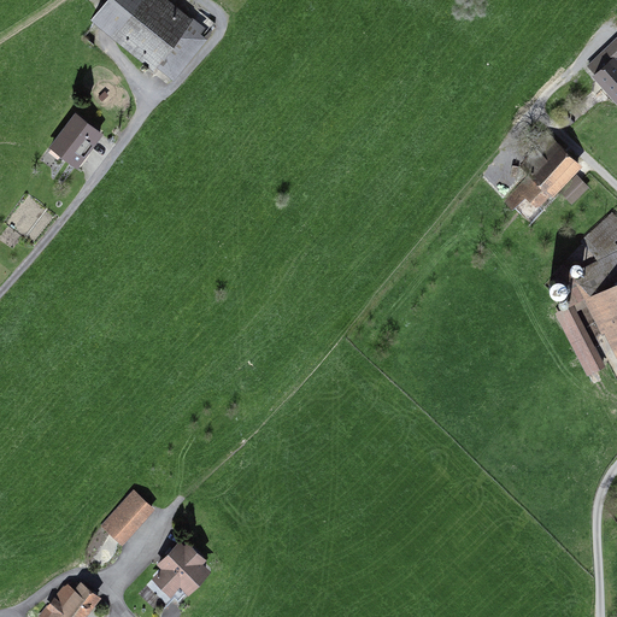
[(211,31),(170,0),(107,0),(93,18),(174,81),(211,31)]
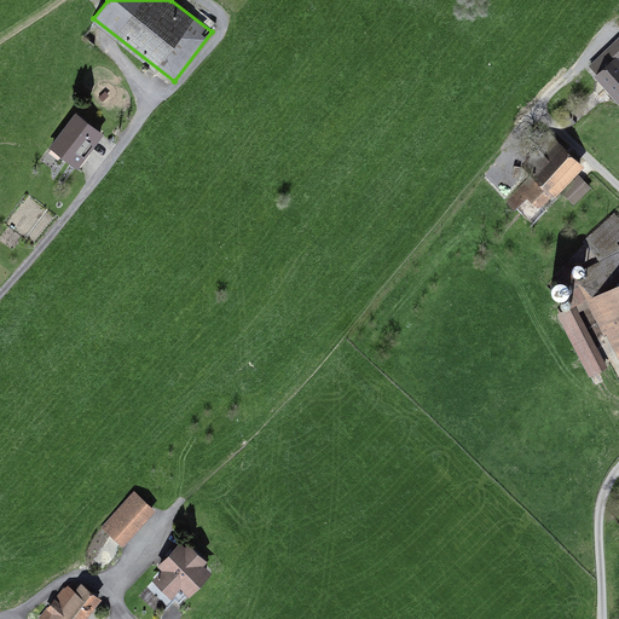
[(618,44),(595,69),(618,93),(618,44)]
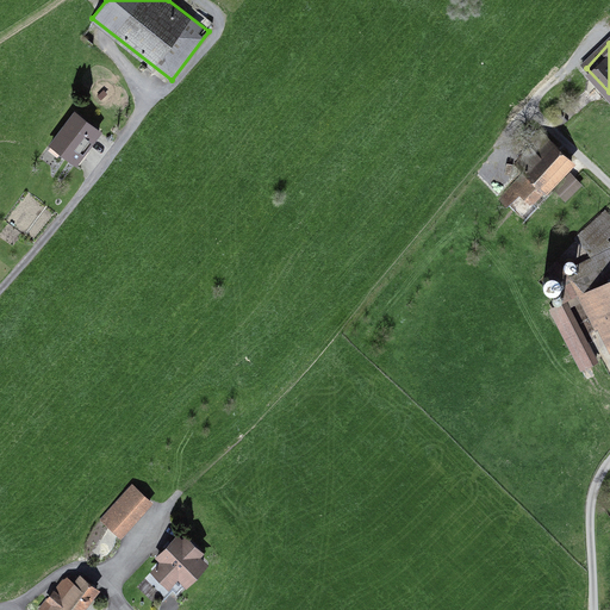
[(79,165),(103,130),(75,110),(50,144),(79,165)]
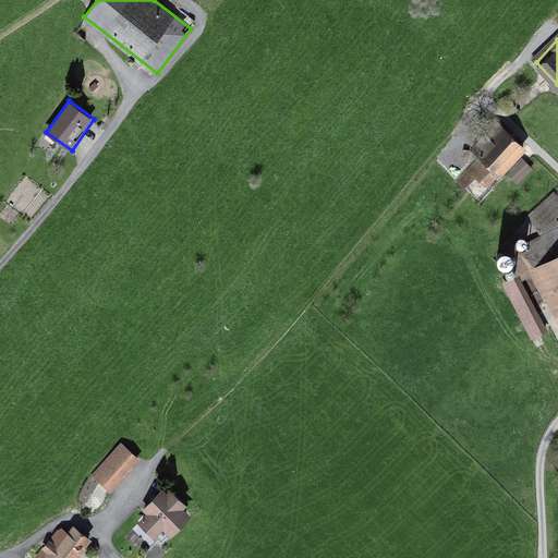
[(493,189),(526,150),(497,124),(473,150),(484,160),(474,172),(493,189)]
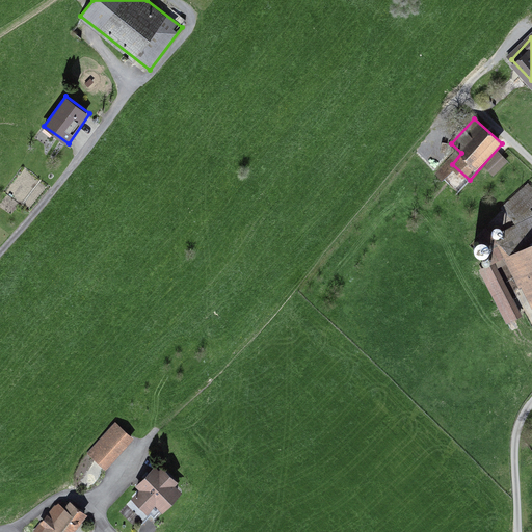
[(483,165),(495,176),(508,160),(498,150),(483,165)]
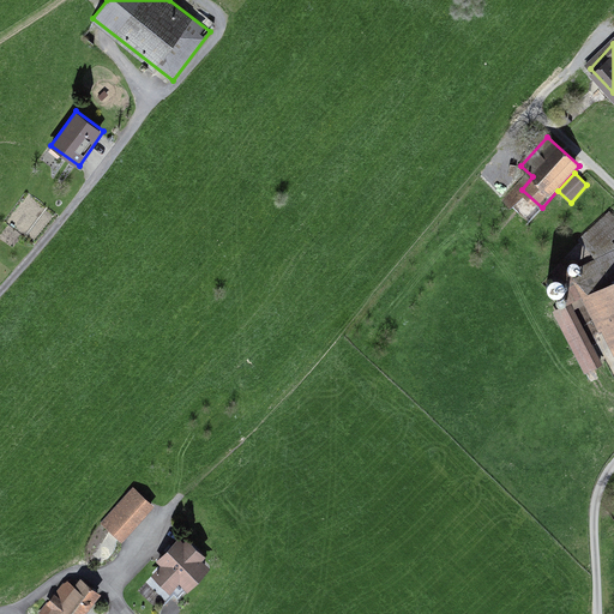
[(523,197),(515,205),(525,215),(534,206),(523,197)]
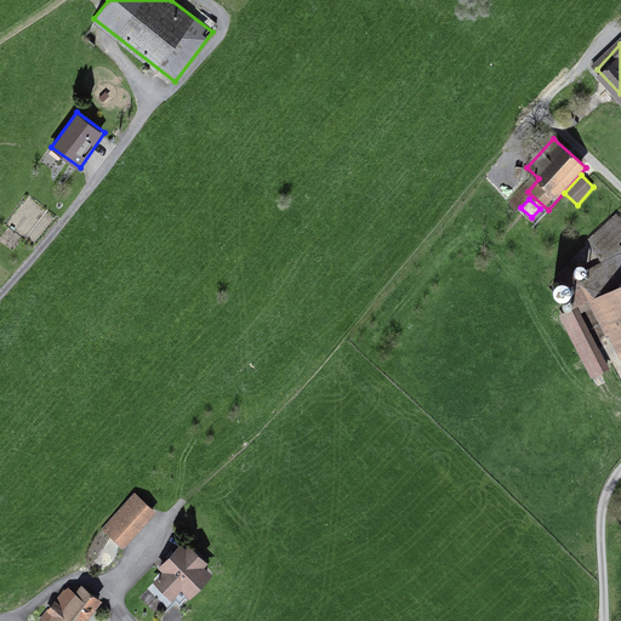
[(593,244),(605,257),(620,243),(620,222),(619,220),(593,244)]
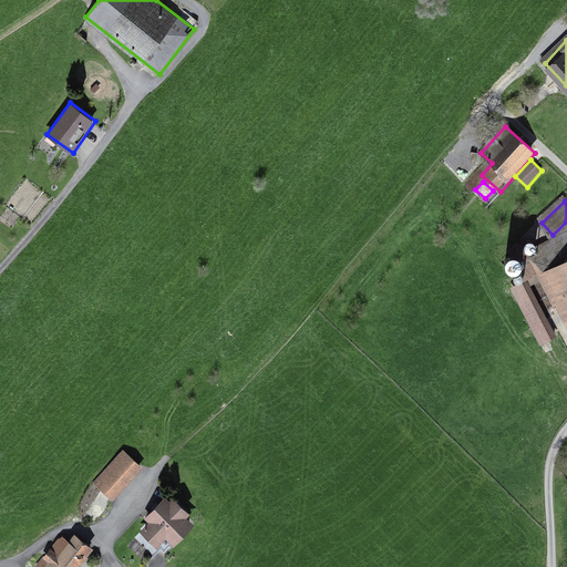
[(566,265),(549,274),(566,313),(566,265)]
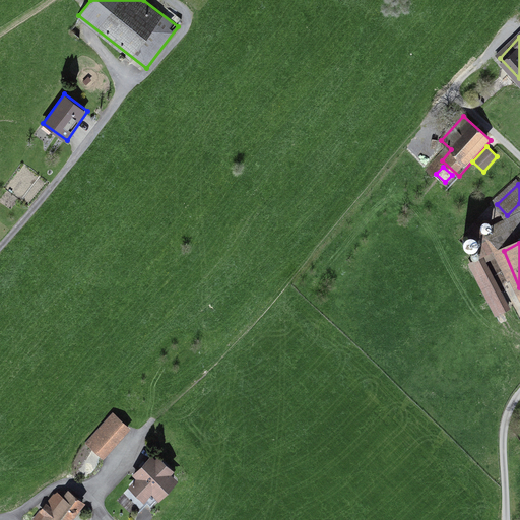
[(489,259),(474,266),(499,317),(514,310),(489,259)]
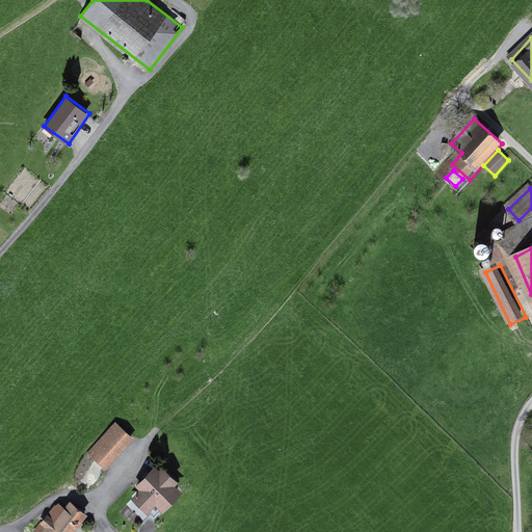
[(106,471),(134,439),(115,422),(87,454),(106,471)]
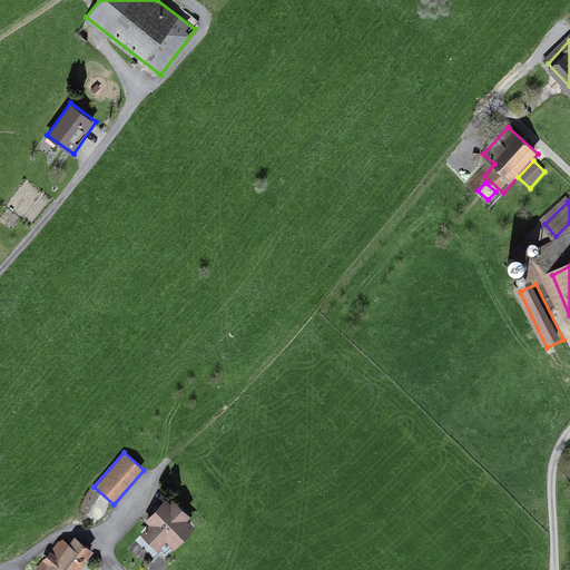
[(151,526),(144,534),(161,549),(169,540),(176,547),(195,526),(187,520),(194,513),(176,498),(170,504),(164,499),(145,520),(151,526)]
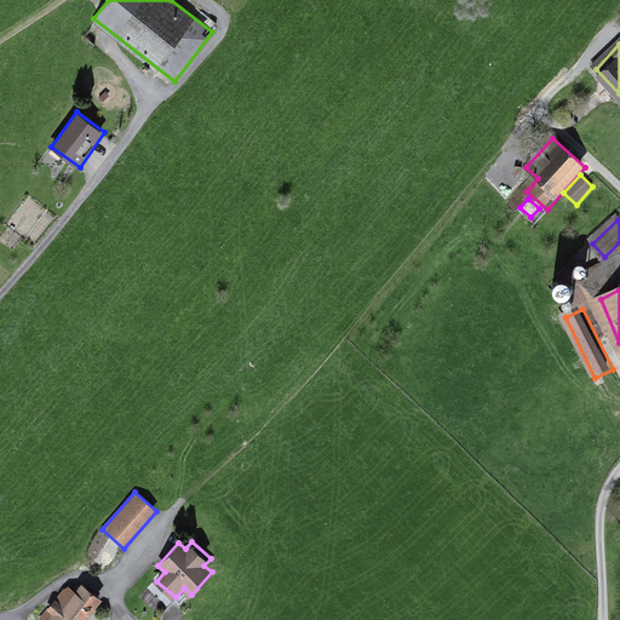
[(75,593),(65,586),(39,619),(85,619),(102,601),(82,585),(75,593)]
